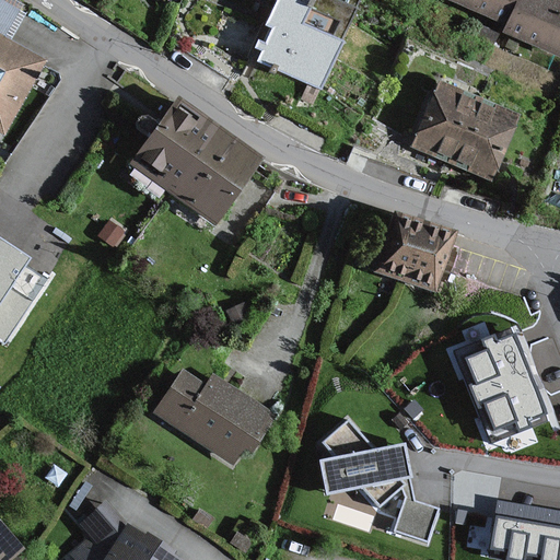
[(0,0),(0,36),(15,9),(0,0)]
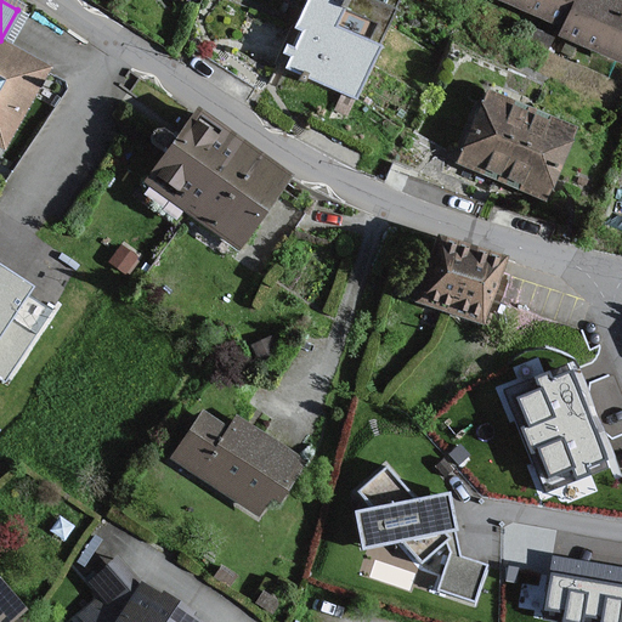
[(333,33),(343,9),(323,0),(307,0),(278,69),(356,102),(377,52),(333,33)]
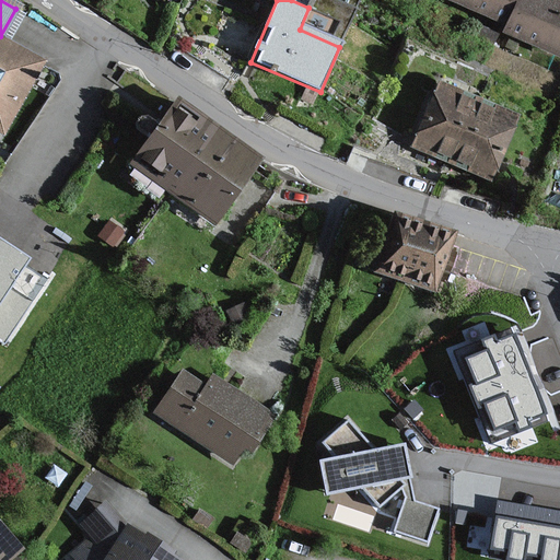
[(291,0),(308,8),(300,30),(339,47),(359,0),(291,0)]
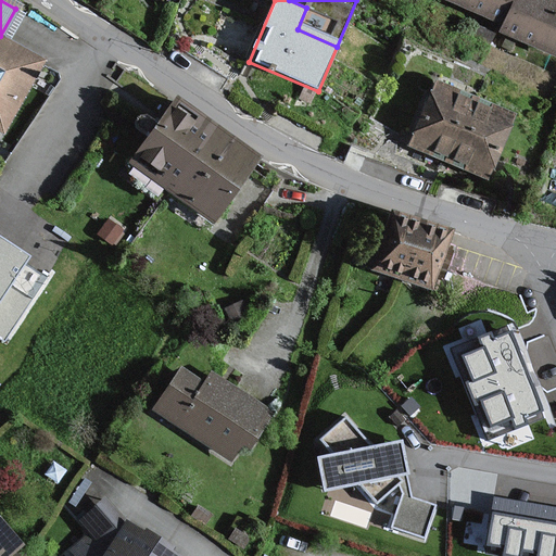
[(446,0),(498,25),(510,0),(446,0)]
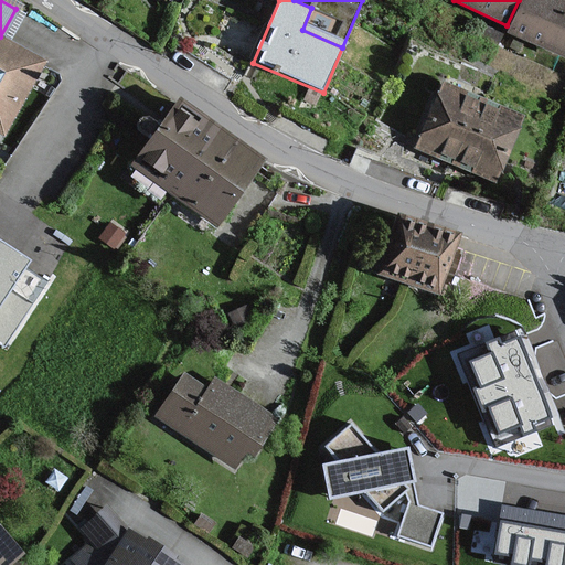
[(564,8),(548,0),(519,0),(507,25),(504,31),(564,60),(564,8)]
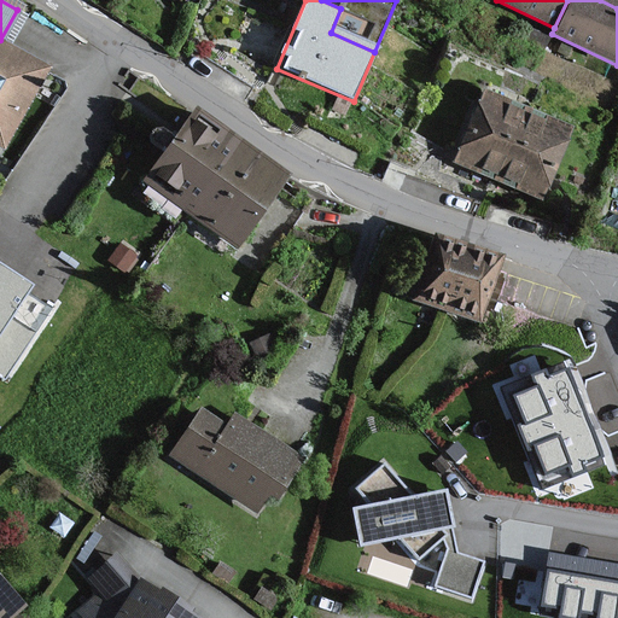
[(45,69),(3,46),(0,44),(0,145),(1,146),(45,69)]
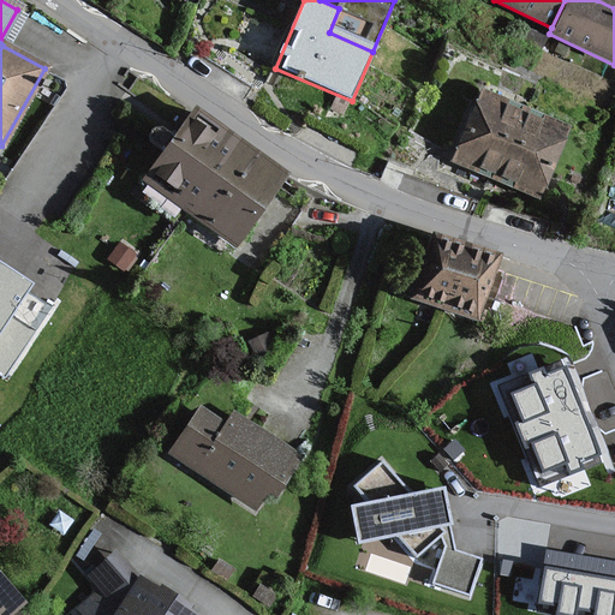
[(449,161),(491,179),(521,111),(478,91),(449,161)]
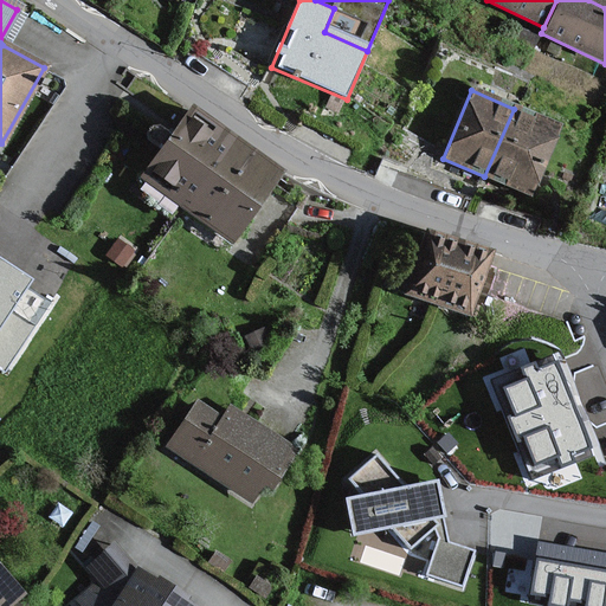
[(527,194),(556,127),(514,109),(484,176),(527,194)]
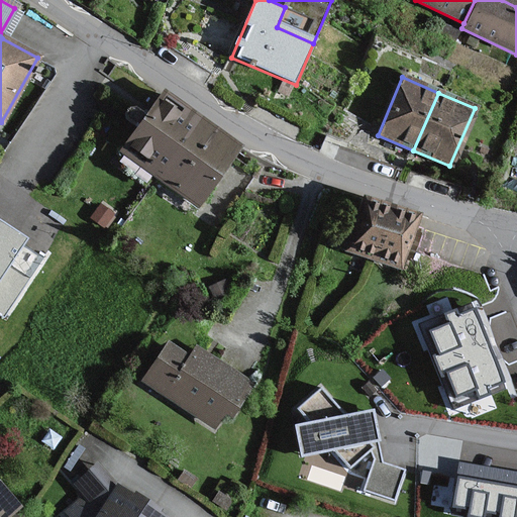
[(119,153),(160,181),(199,123),(160,96),(119,153)]
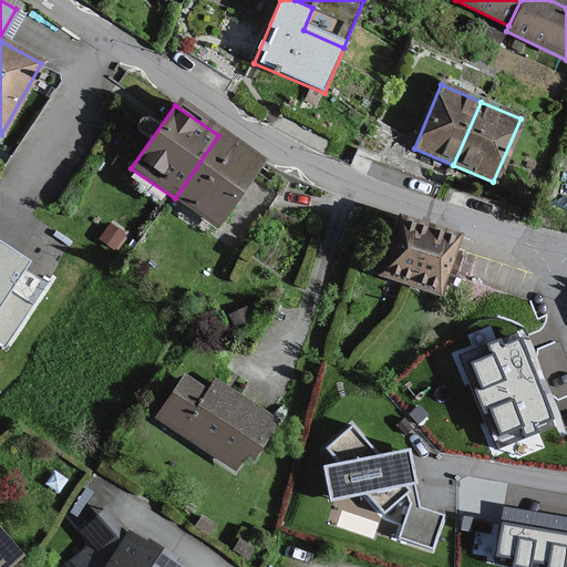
[(214,225),(257,163),(218,135),(175,198),(214,225)]
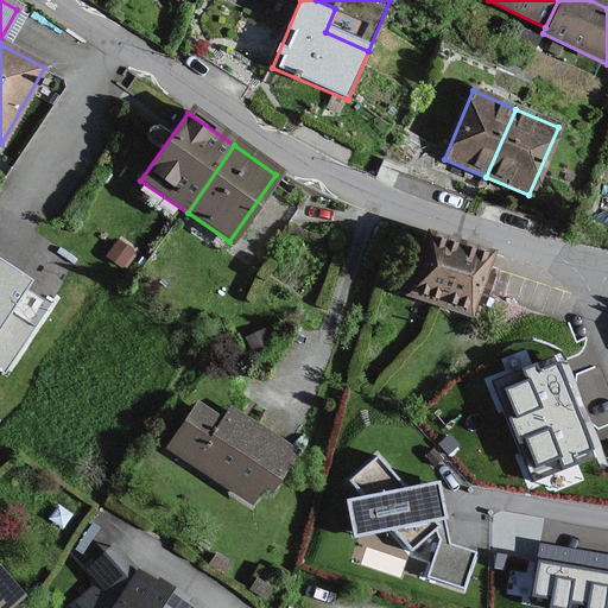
[(483,257),(424,238),(406,297),(466,315),(483,257)]
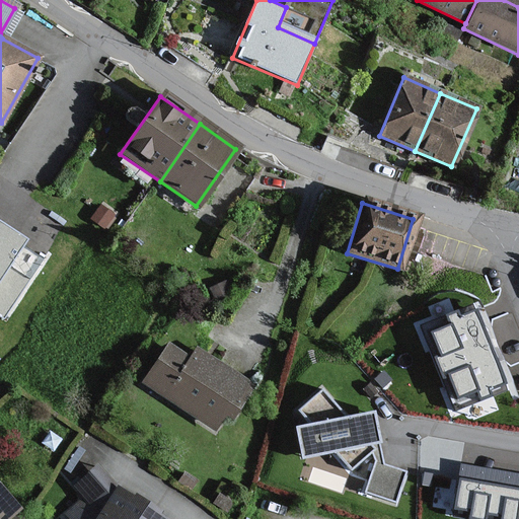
[(25,240),(0,222),(0,311),(4,314),(41,258),(21,246),(25,240)]
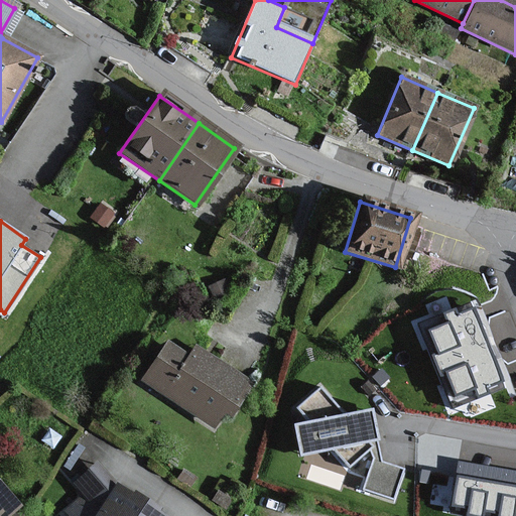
[(476,315),(472,304),(422,325),(456,404),(505,384),(500,374),(476,315)]
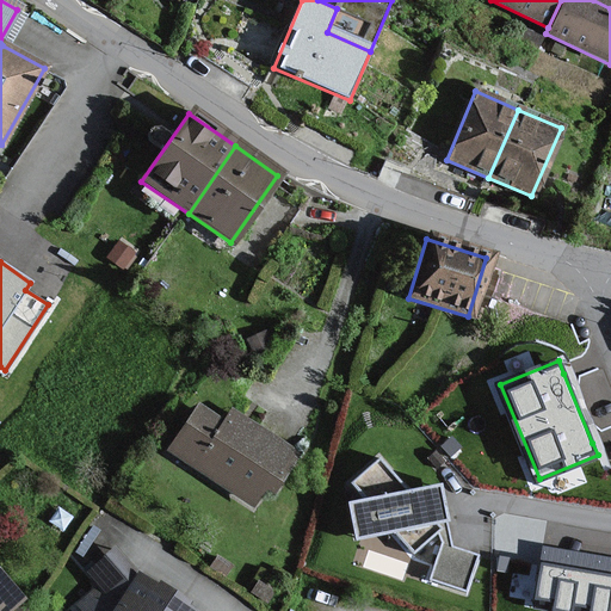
[(297,461),(228,411),(220,423),(198,408),(167,451),(252,512),(263,498),(267,501),(297,461)]
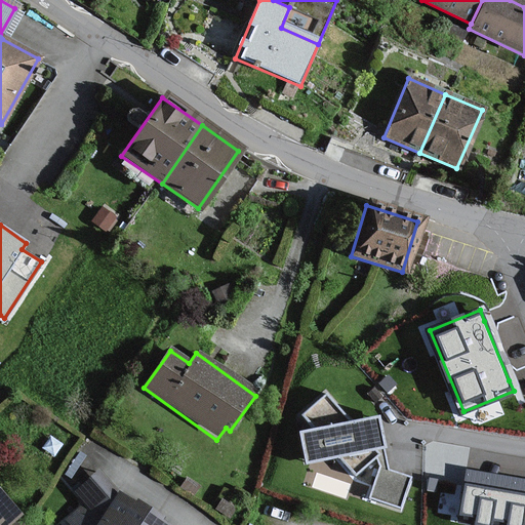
[(340,456),(357,476),(379,455),(377,449),(386,446),(379,417),(351,425),(326,397),(305,414),(316,429),(304,431),(309,462),(340,456)]
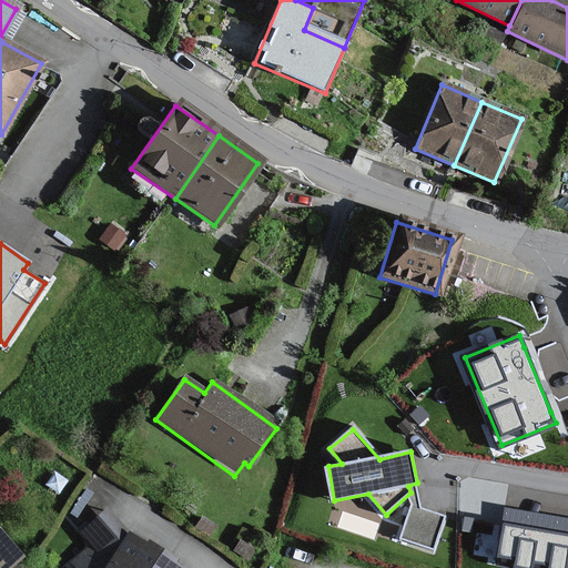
[(178,567),(129,535),(107,510),(80,534),(100,559),(91,567),(178,567)]
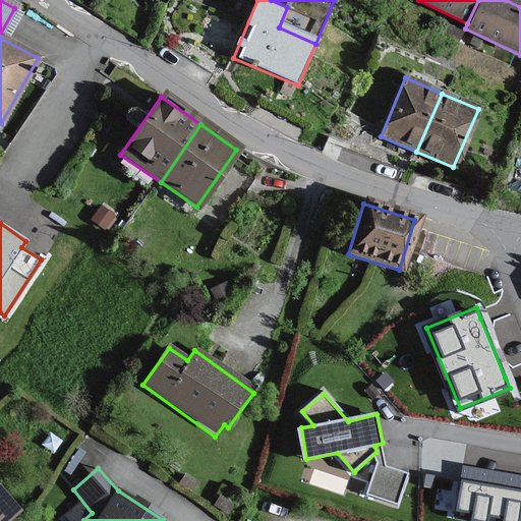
[(520,478),(466,470),(460,511),(520,520),(520,478)]
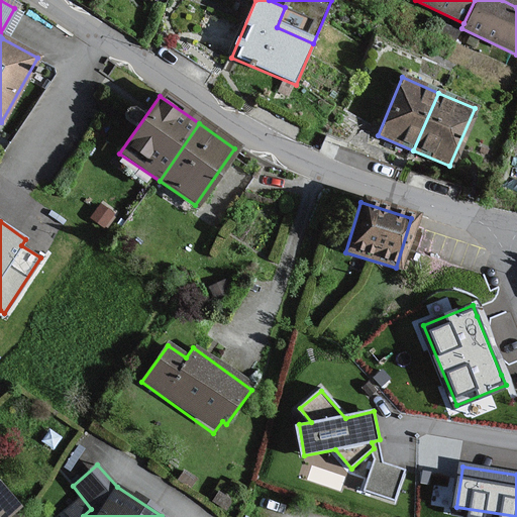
[(0,516),(9,516),(19,509),(0,487),(0,516)]
